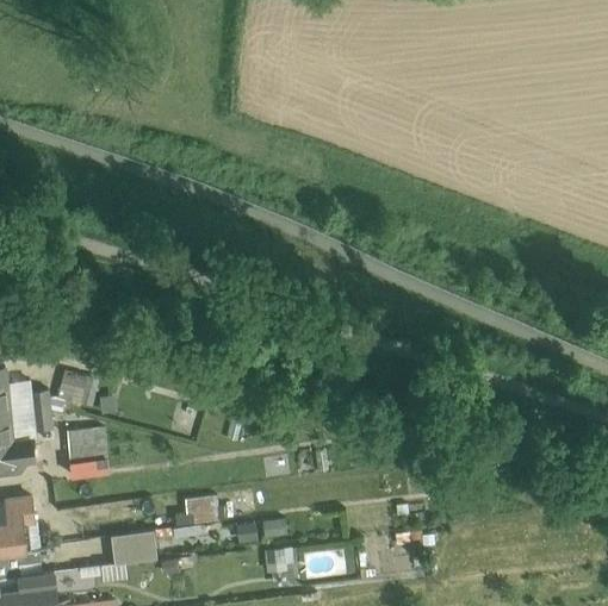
[(7,372),(0,372),(0,419),(12,419),(7,372)]
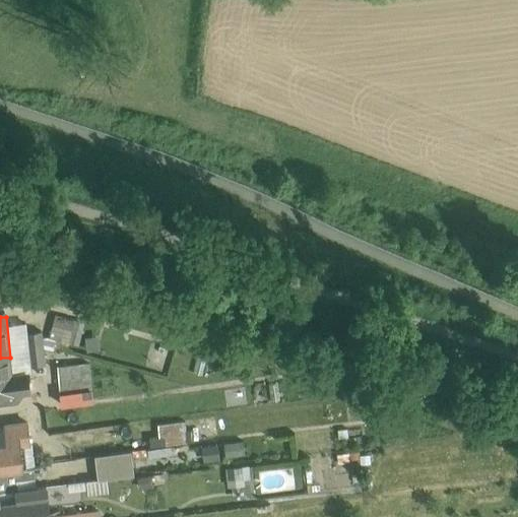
[(51,342),(80,345),(82,323),(53,320),(51,342)]
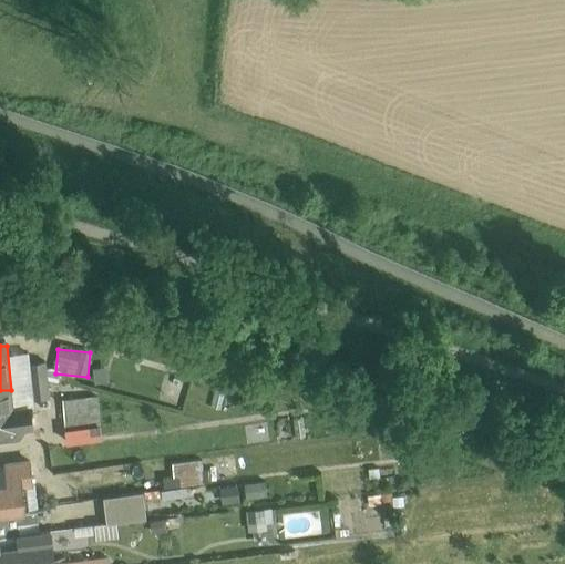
[(11,390),(0,390),(0,436),(17,434),(17,433),(36,431),(34,418),(14,420),(11,390)]
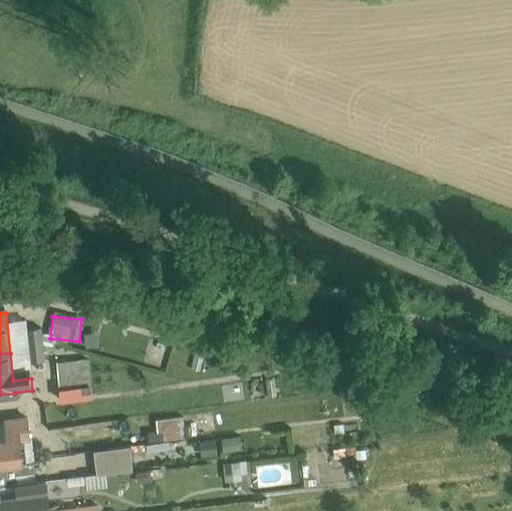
[(89,364),(59,367),(62,404),(93,401),(89,364)]
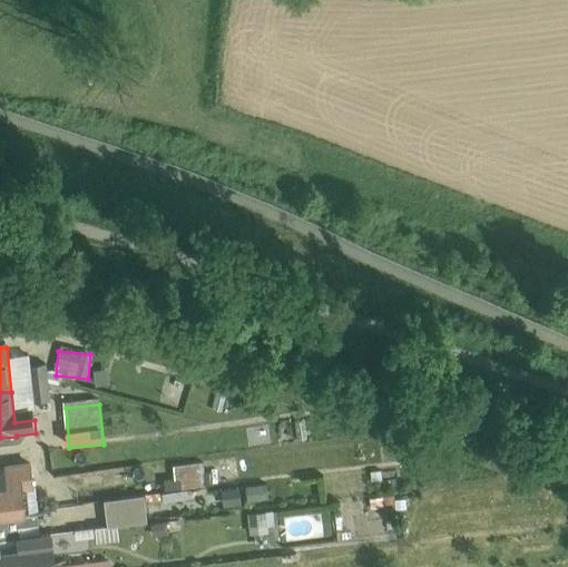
[(160,481),(162,504),(186,502),(185,488),(203,487),(202,463),(172,466),(172,480),(160,481)]
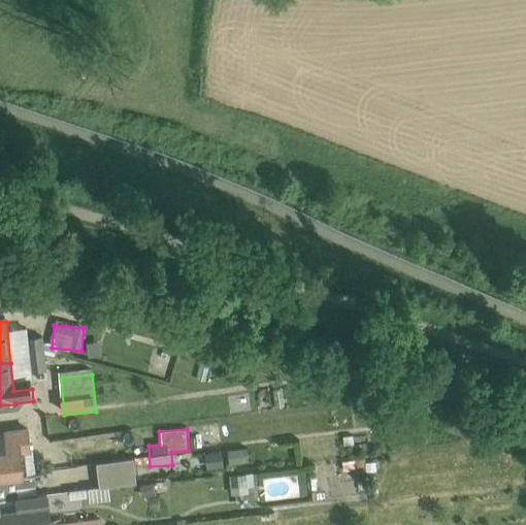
[(226,451),(228,464),(248,462),(245,448),(226,451)]
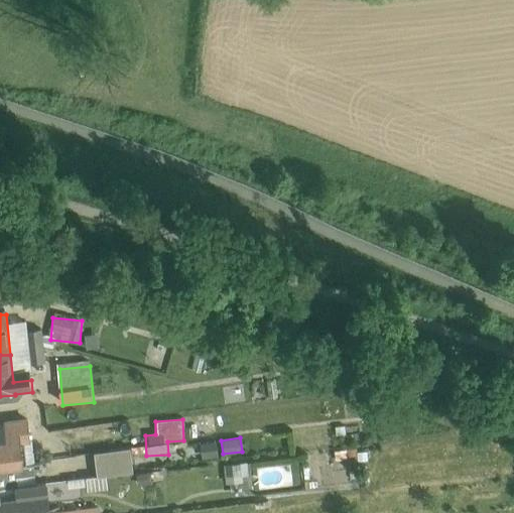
[(215,441),(199,443),(200,459),(216,458),(215,441)]
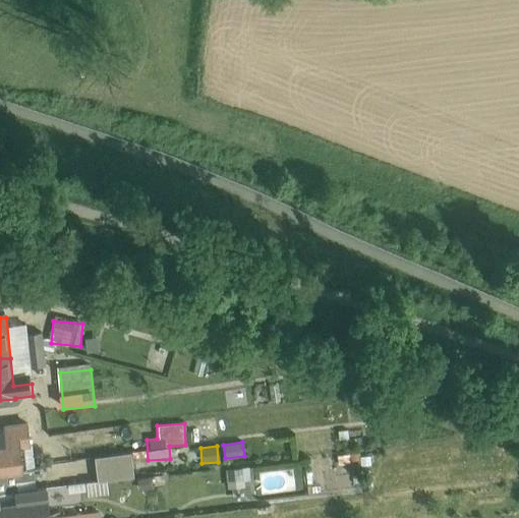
[(0,475),(24,473),(22,449),(0,451),(0,475)]
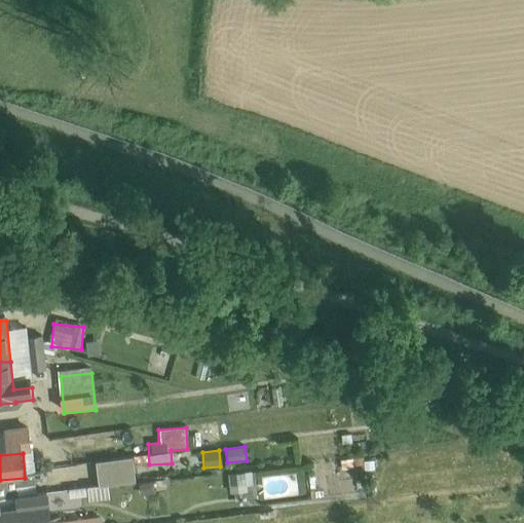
[(135,459),(98,464),(101,488),(138,484),(135,459)]
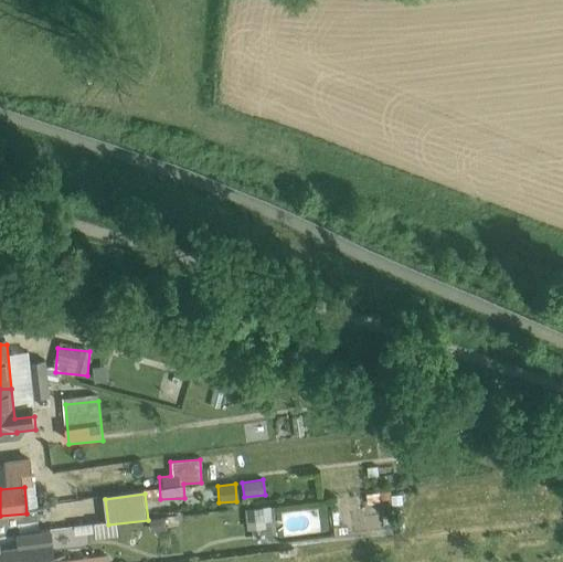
[(272,510),(248,512),(251,526),(273,523),(272,510)]
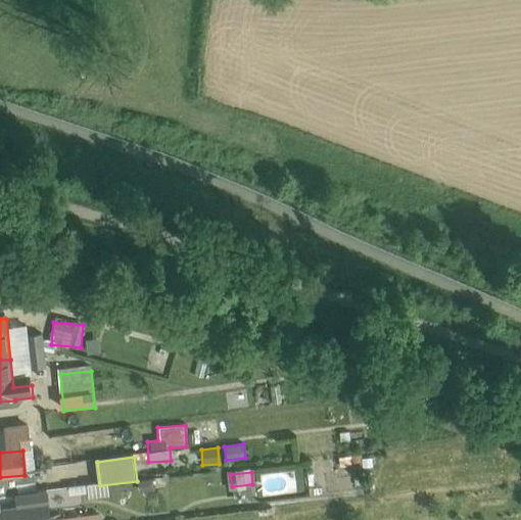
[(0,497),(19,495),(18,486),(33,484),(32,474),(25,475),(0,477),(0,497)]
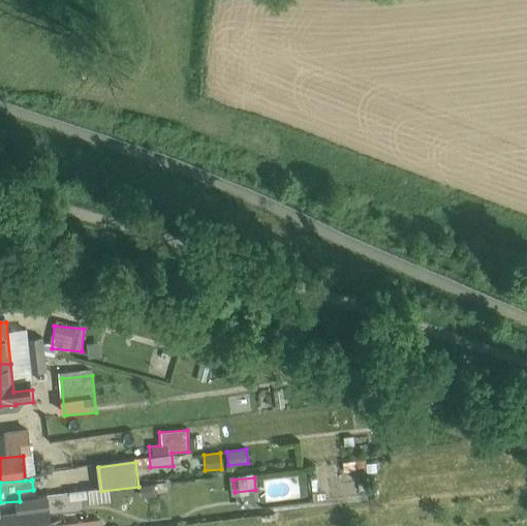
[(0,502),(0,525),(52,525),(49,497),(20,501),(0,502)]
